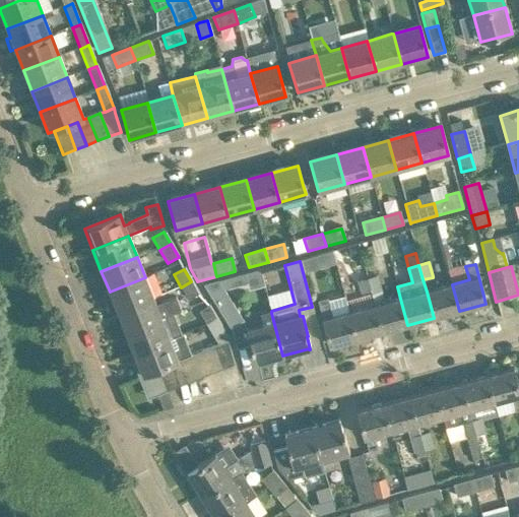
[(256,289),(264,287),(260,270),(252,272),(256,289)]
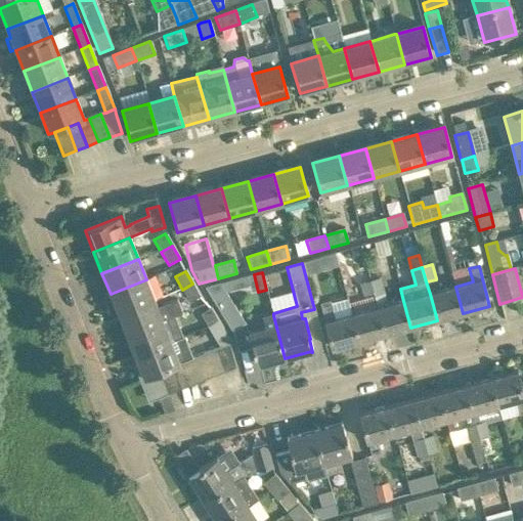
[(119,315),(155,301),(146,279),(111,294),(119,315)]
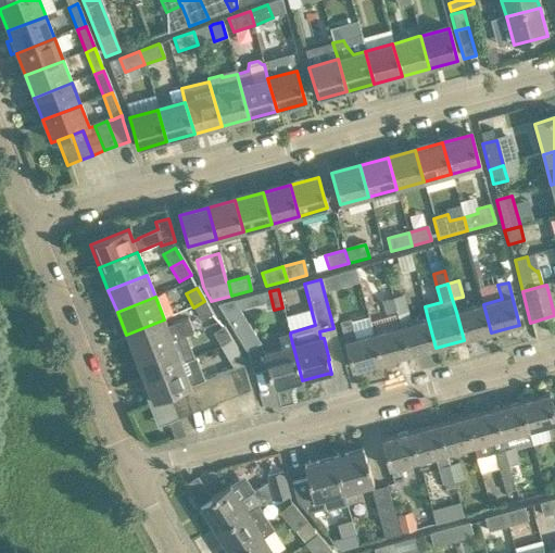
[(239,311),(251,308),(249,297),(234,301),(239,311)]
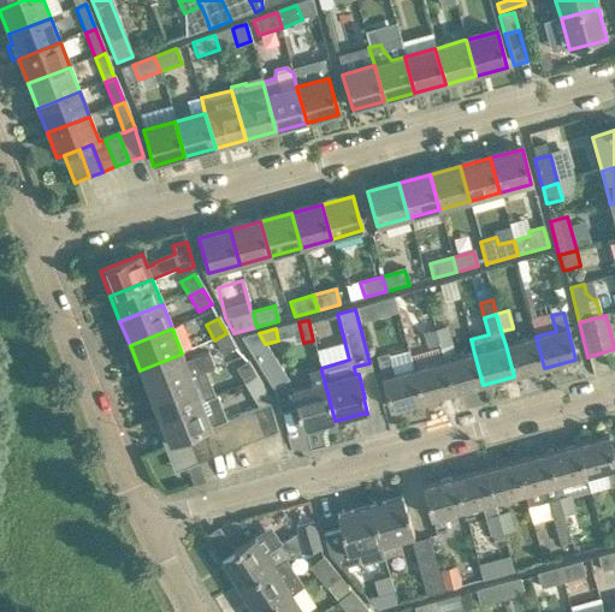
[(447,328),(435,331),(439,349),(443,361),(453,393),(483,385),(474,354),(455,358),(447,328)]
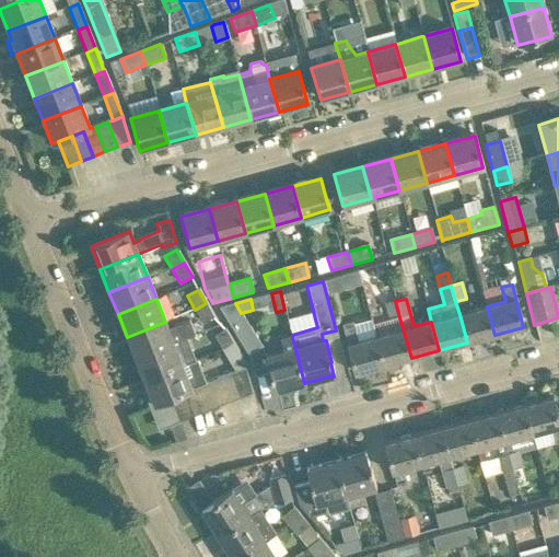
[(388,321),(399,317),(395,301),(384,304),(388,321)]
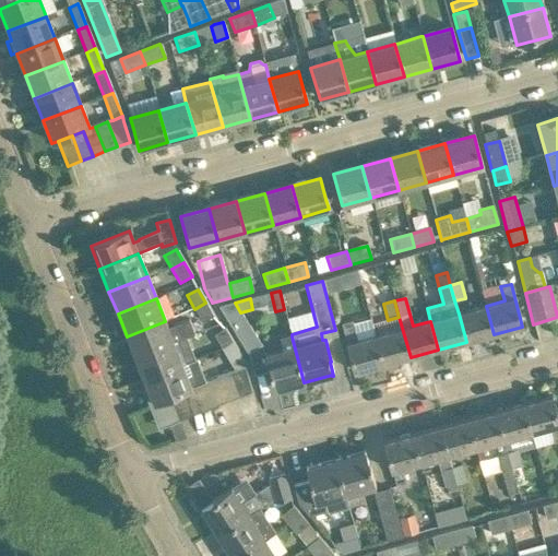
[(213,317),(205,303),(194,309),(201,323),(213,317)]
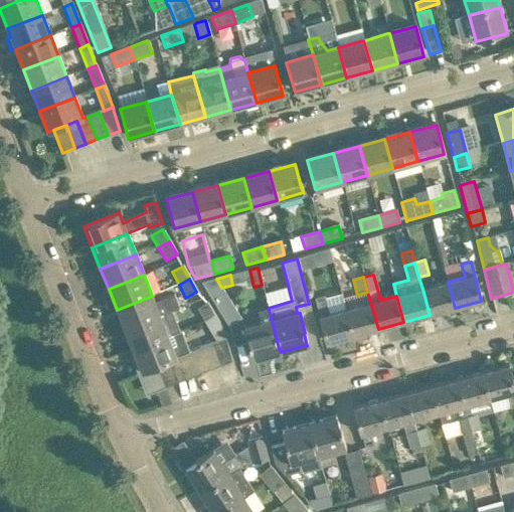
[(201,283),(227,325),(240,319),(221,288),(216,279),(201,283)]
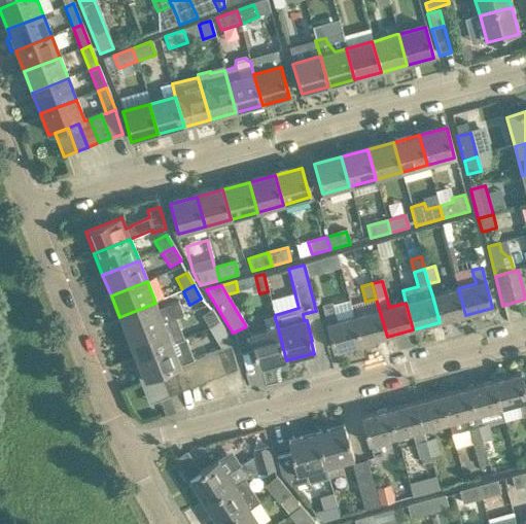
[(440,322),(465,315),(458,288),(432,295),(440,322)]
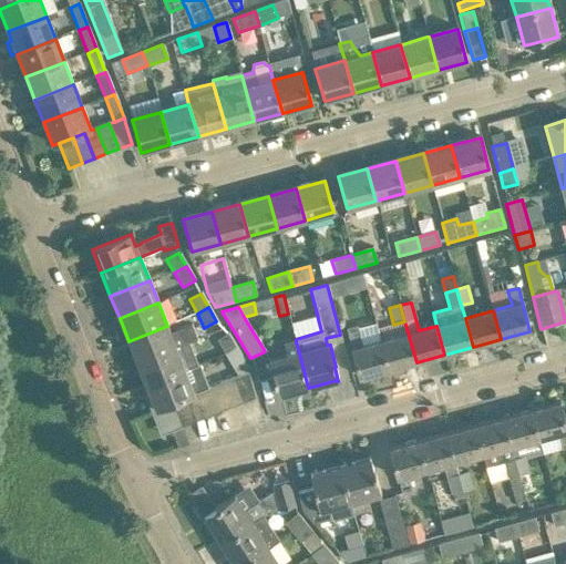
[(137,363),(176,348),(196,340),(191,326),(171,334),(167,326),(129,341),(137,363)]
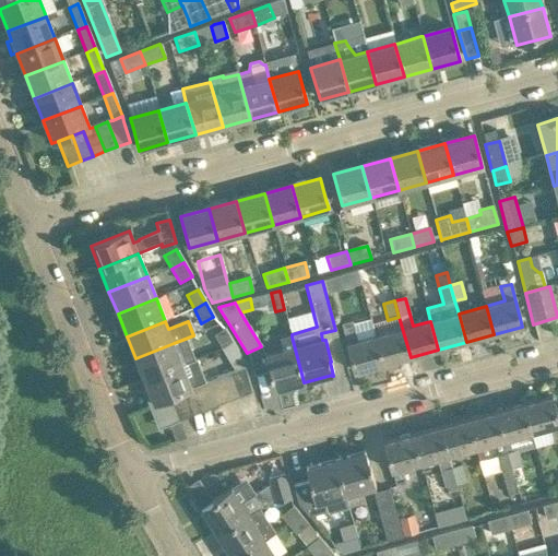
[(353,326),(343,329),(347,344),(346,345),(348,352),(354,373),(382,365),(375,335),(370,321),(353,326)]
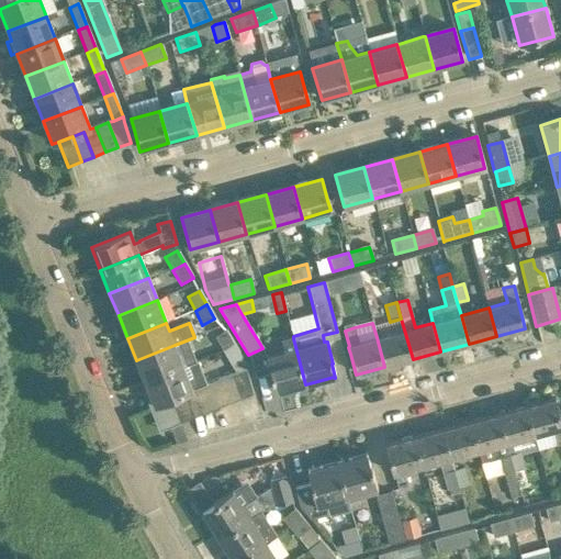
[(384,367),(413,359),(404,330),(377,337),(384,367)]
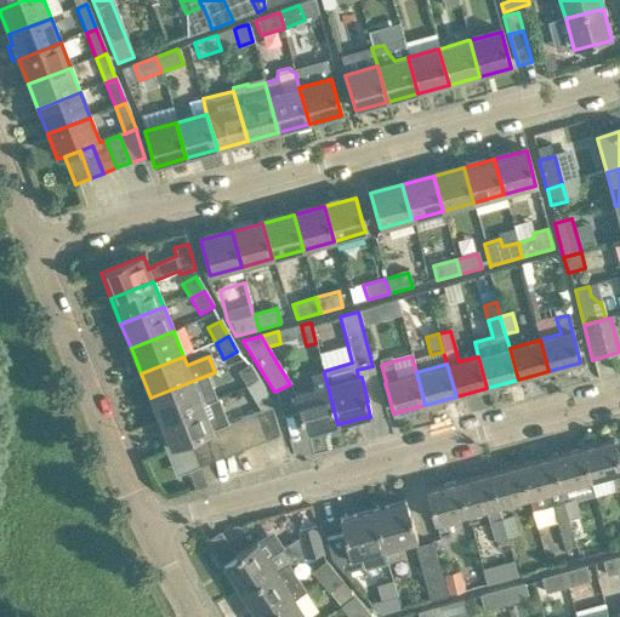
[(248,388),(259,381),(249,366),(237,373),(246,388),(248,388)]
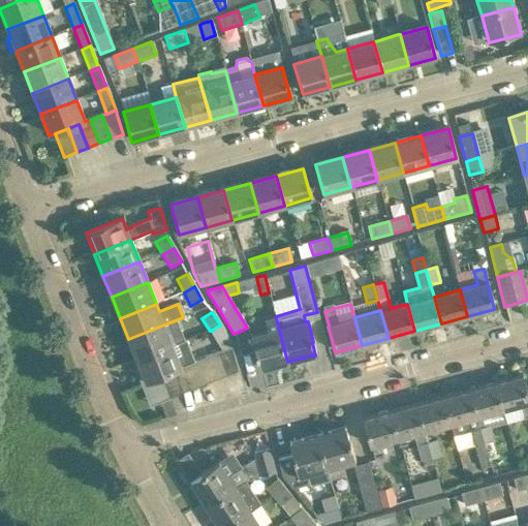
[(261,368),(287,362),(276,318),(265,321),(268,333),(250,338),(255,358),(256,358),(260,370),(261,370),(261,368)]
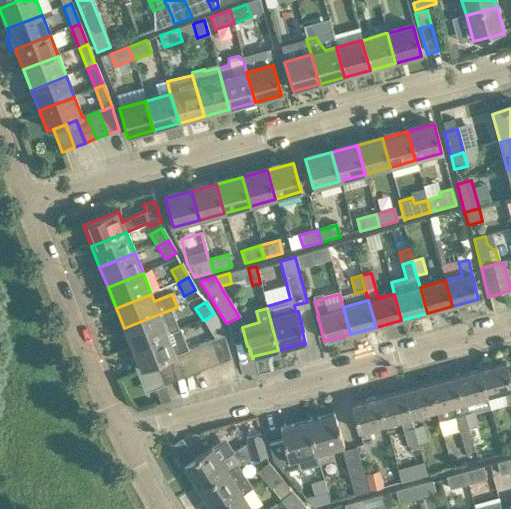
[(132,349),(167,335),(159,314),(124,328),(132,349)]
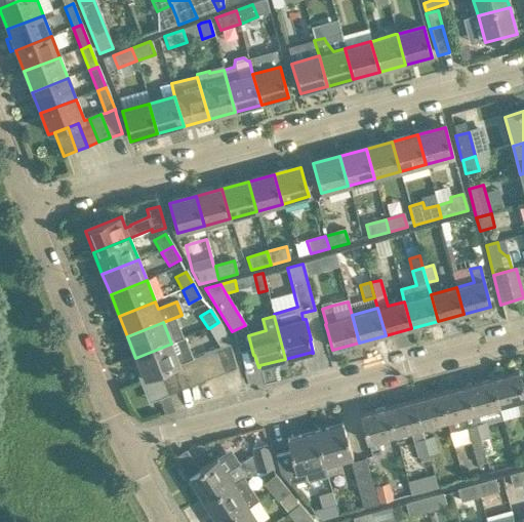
[(209,328),(208,328),(219,349),(230,345),(226,334),(218,322),(209,328)]
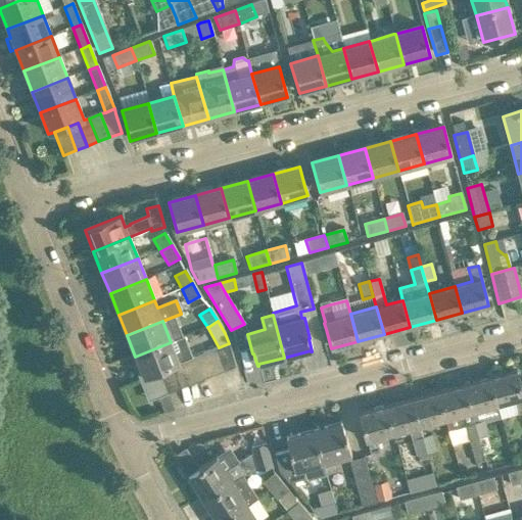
[(182,362),(193,358),(184,336),(171,342),(135,357),(138,365),(134,367),(139,378),(143,377),(143,378),(158,372),(171,367),(179,364),(182,362)]
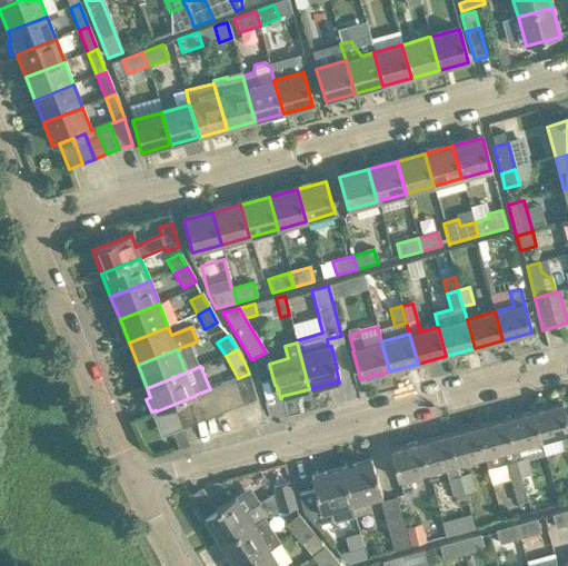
[(249,374),(238,378),(235,380),(243,405),(256,400),(249,374)]
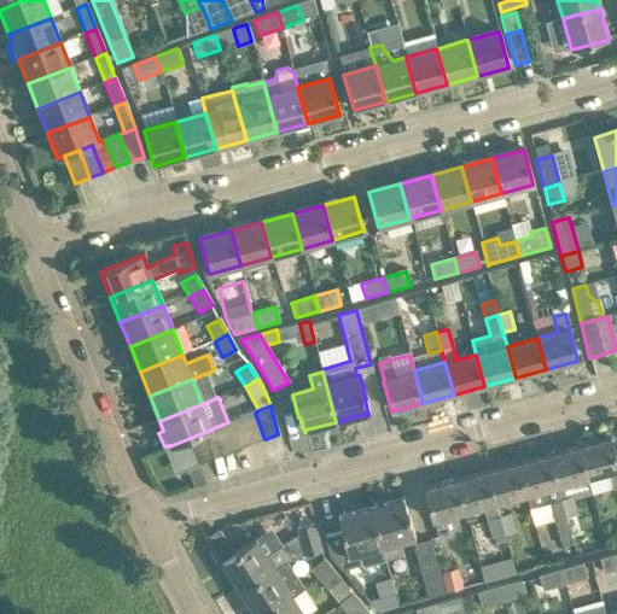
[(255,413),(242,417),(251,444),(265,439),(255,413)]
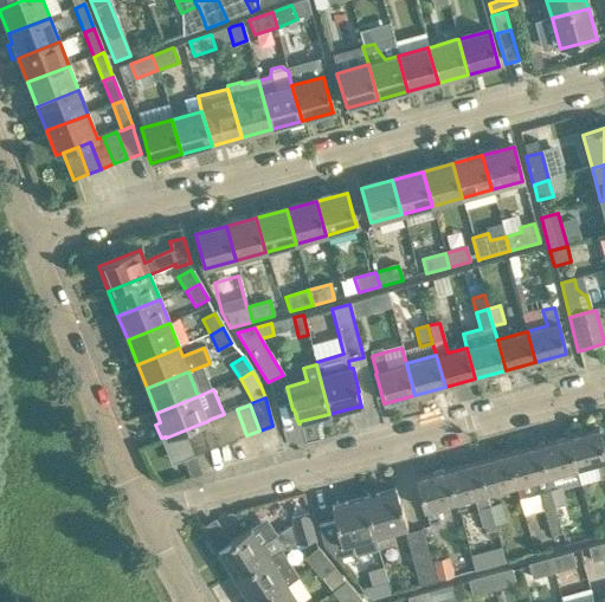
[(224,414),(235,441),(246,435),(237,409),(224,414)]
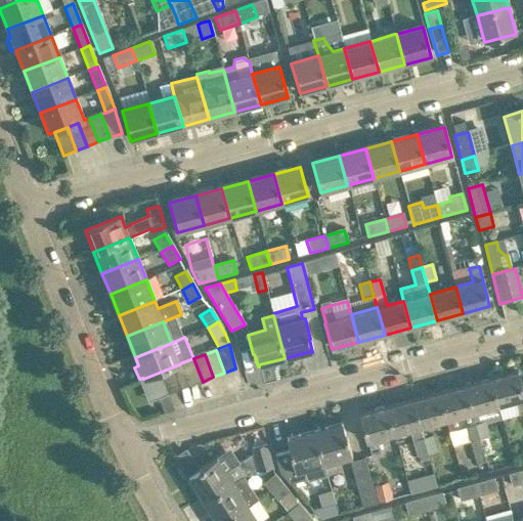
[(182,362),(191,386),(203,382),(193,358),(182,362)]
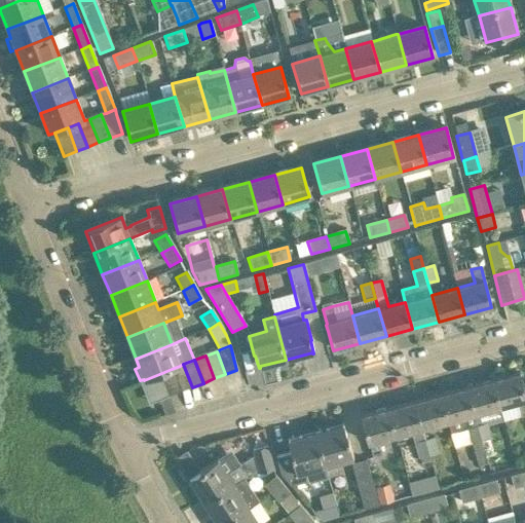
[(181,391),(192,387),(183,364),(180,366),(172,369),(181,391)]
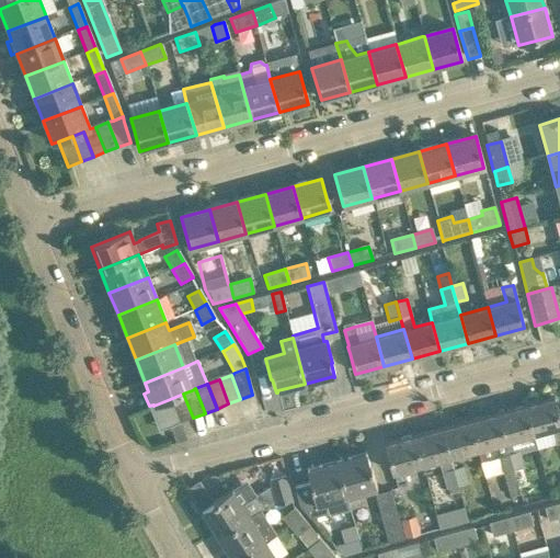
[(179,423),(193,418),(183,394),(170,399),(179,423)]
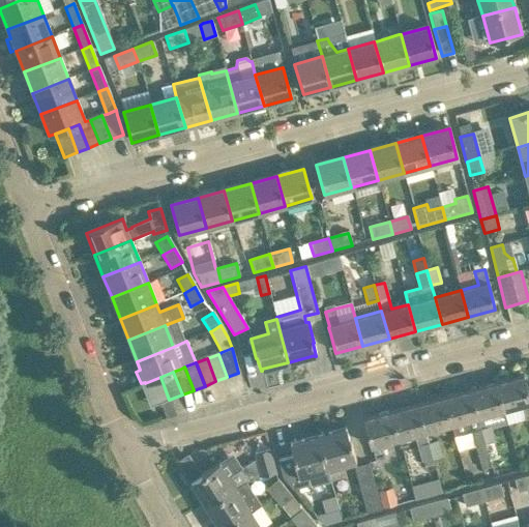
[(528,400),(528,398),(523,377),(496,384),(503,411),(521,407),(525,420),(528,419),(528,400)]
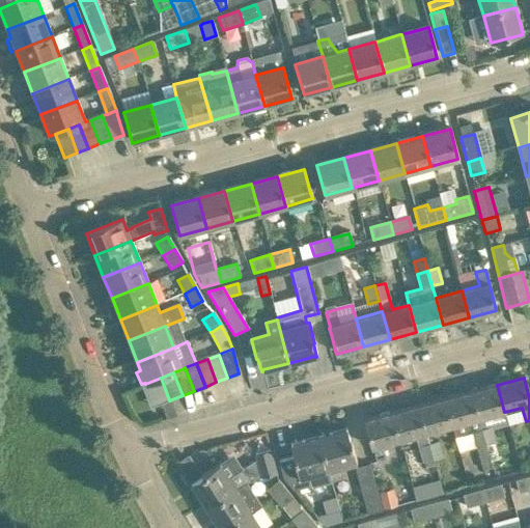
[(478,419),(504,412),(497,385),(470,392),(478,419)]
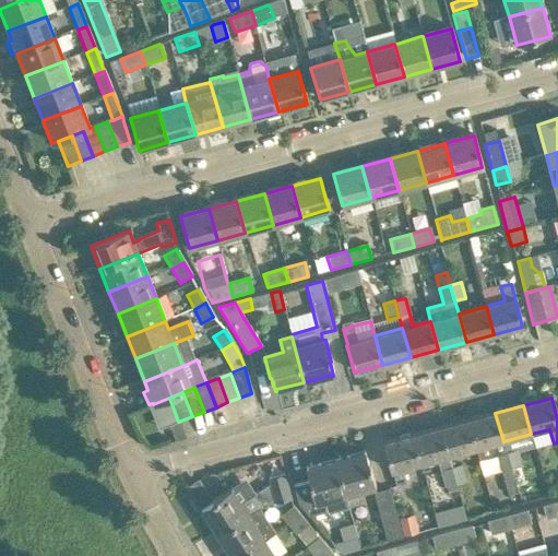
[(496,457),(507,453),(503,441),(495,413),(467,421),(475,449),(476,449),(479,461),(496,457)]
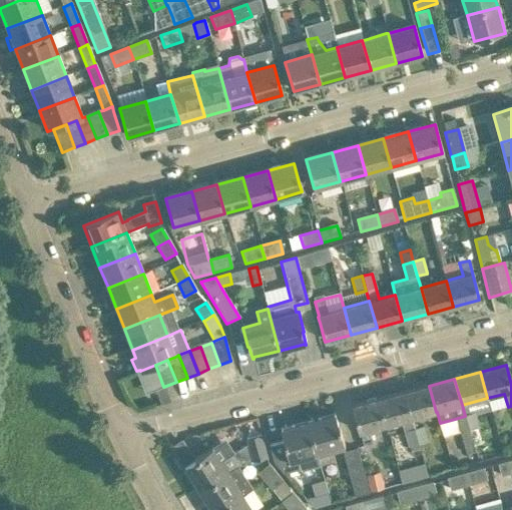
[(436,412),(429,386),(404,393),(411,419),(436,412)]
